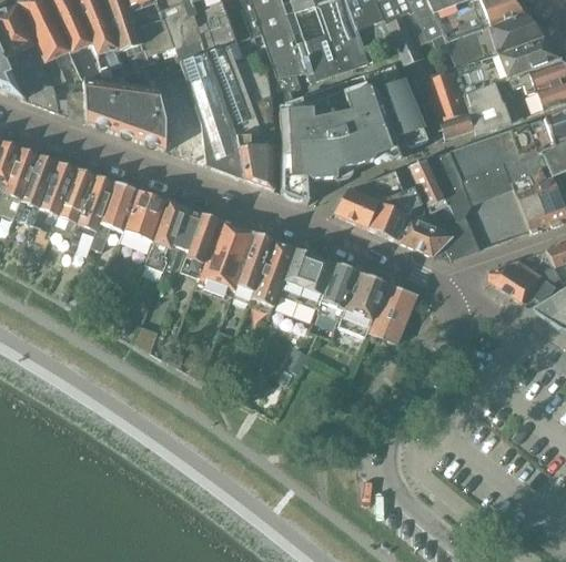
[(70,50),(47,0),(28,0),(19,3),(53,84),(54,83),(66,79),(57,57),(70,50)]
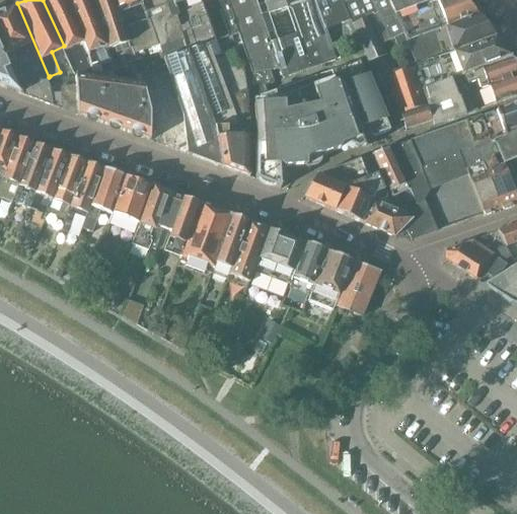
[(43,0),(64,46),(77,73),(77,74),(92,71),(86,53),(90,52),(68,0),(43,0)]
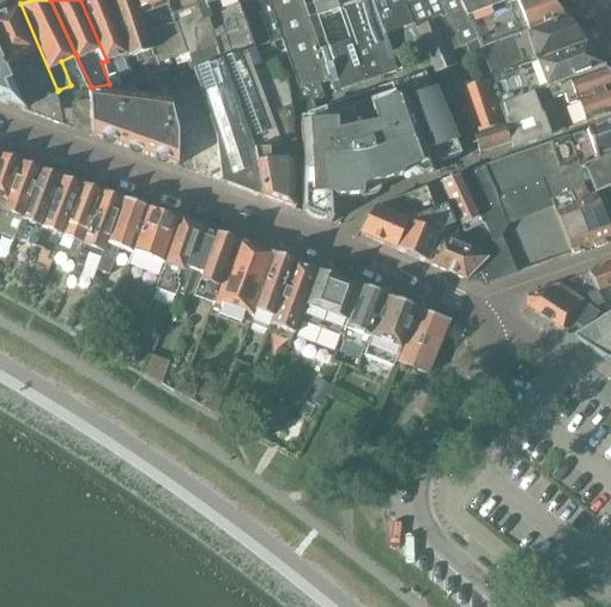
[(80,0),(107,61),(102,62),(109,84),(109,86),(137,79),(137,80),(138,80),(129,55),(127,48),(109,0),(80,0)]
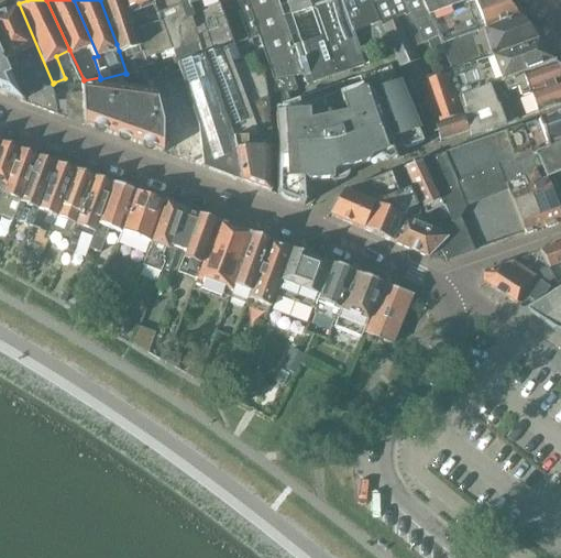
[(128,47),(131,57),(139,64),(150,61),(146,55),(127,0),(100,0),(119,51),(128,47)]
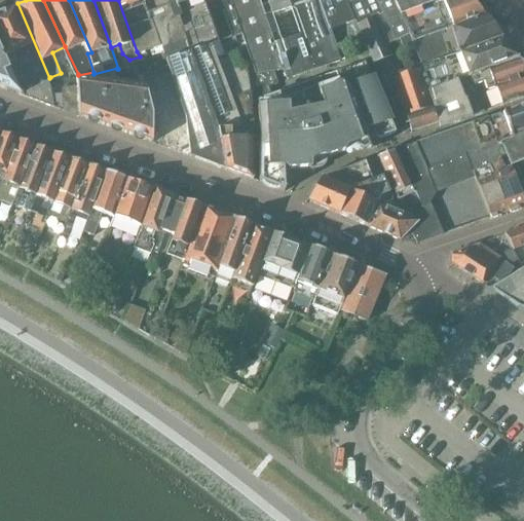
[(162,42),(148,0),(118,0),(137,51),(162,42)]
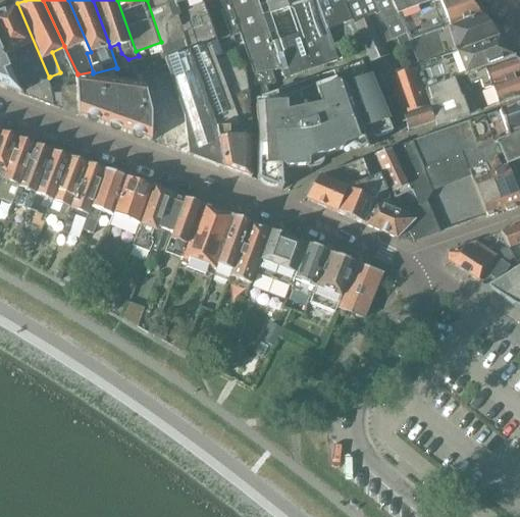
[(219,123),(253,122),(251,87),(246,60),(242,62),(237,49),(224,51),(223,49),(221,44),(218,38),(217,39),(203,0),(147,0),(161,42),(168,63),(180,99),(207,91),(219,123)]
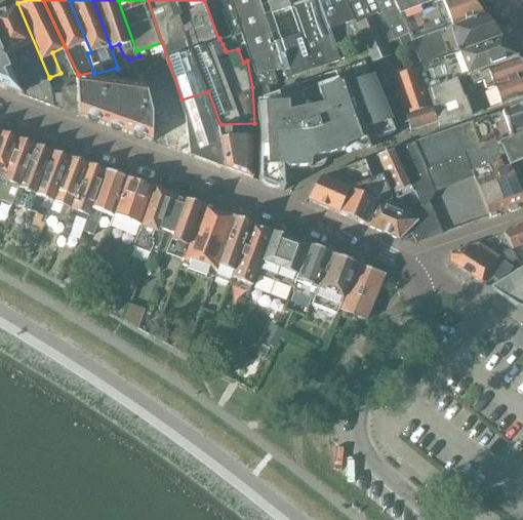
[(204,0),(218,39),(219,38),(242,30),(231,0),(204,0)]
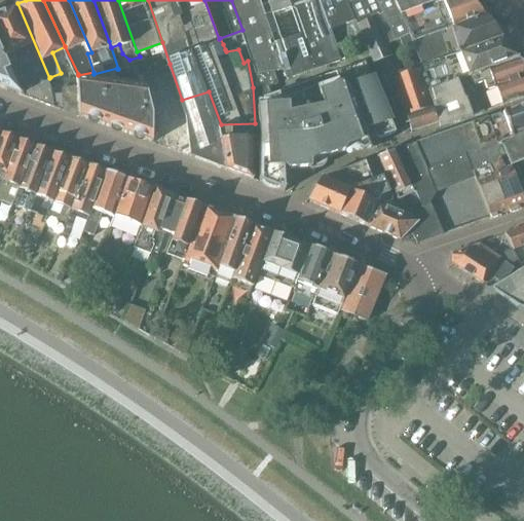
[(233,0),(258,70),(266,69),(276,68),(285,66),(262,0),(233,0)]
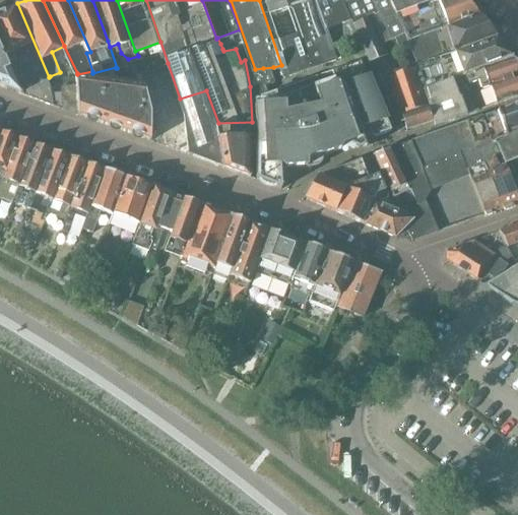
[(259,0),(281,65),(285,74),(302,69),(299,60),(309,57),(299,29),(279,37),(271,12),(290,6),(287,0),(259,0)]
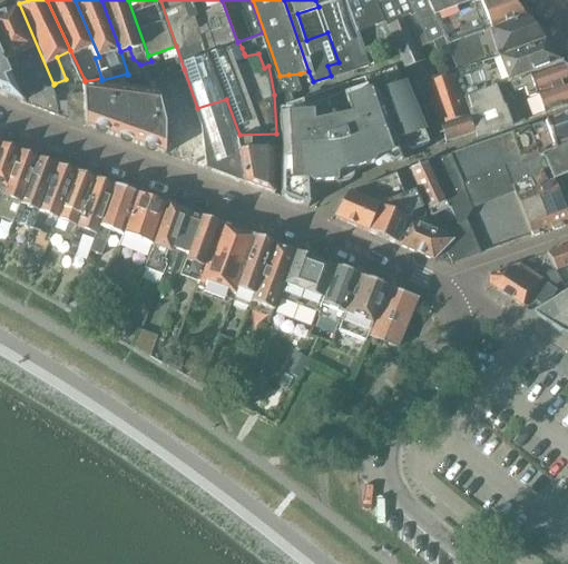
[(327,66),(331,76),(372,61),(359,25),(349,0),(315,0),(327,32),(339,62),(327,66)]
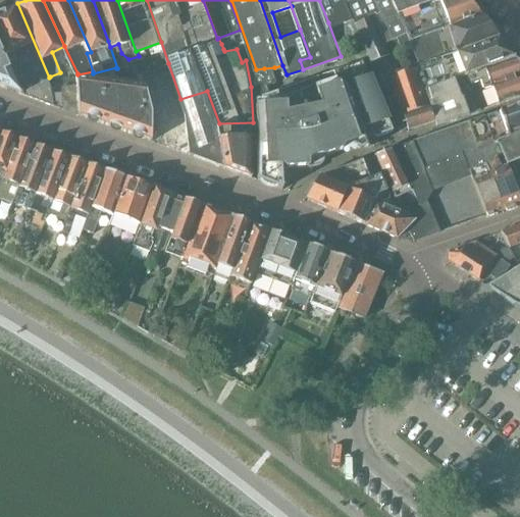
[(320,0),(328,22),(353,13),(347,0),(320,0)]
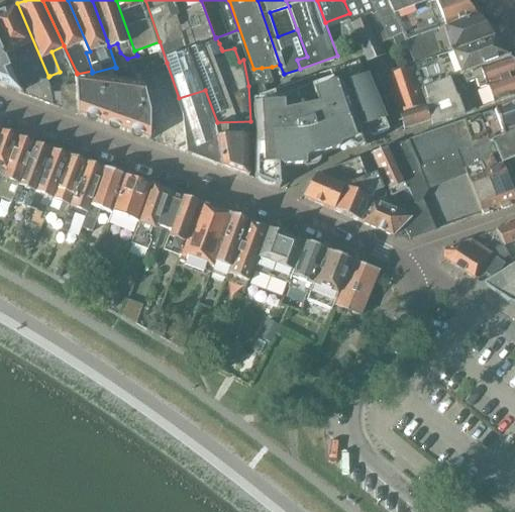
[(343,0),(349,13),(352,21),(378,9),(374,0),(343,0)]
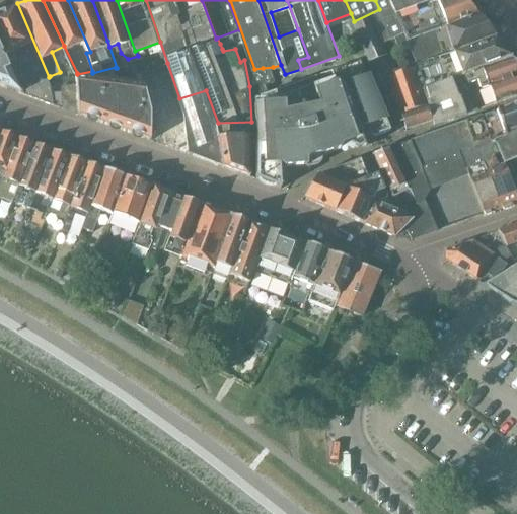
[(440,25),(431,0),(375,0),(379,9),(391,38),(396,34),(405,29),(409,37),(440,25)]
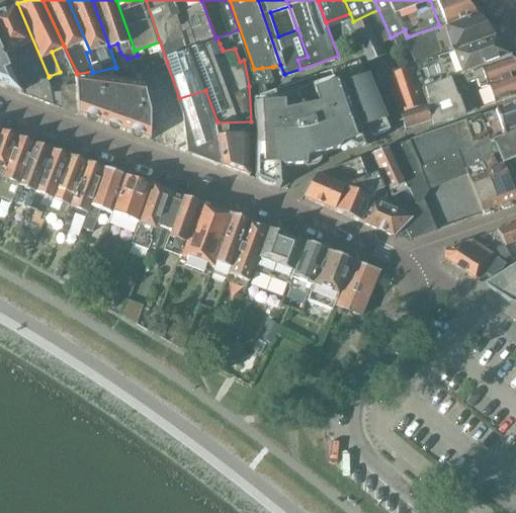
[(479,11),(469,0),(430,0),(439,25),(479,11)]
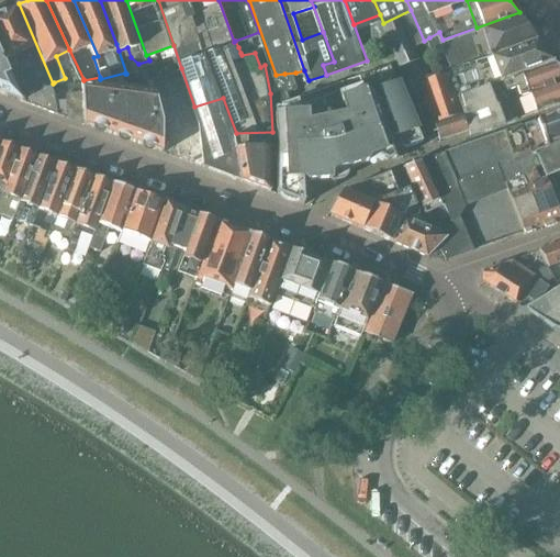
[(53,84),(19,3),(0,10),(0,43),(7,57),(24,98),(59,111),(56,88),(54,82),(53,84)]
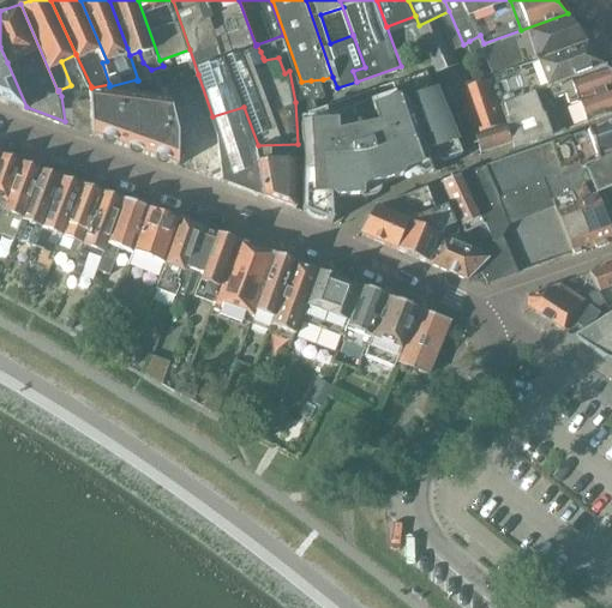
[(454,48),(463,44),(449,11),(420,24),(439,70),(459,60),(454,48)]
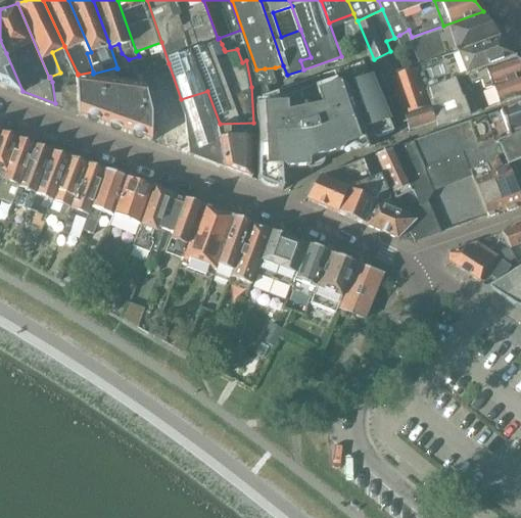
[(409,30),(399,35),(410,61),(412,65),(419,63),(502,34),(483,11),(443,26),(412,37),(409,30)]
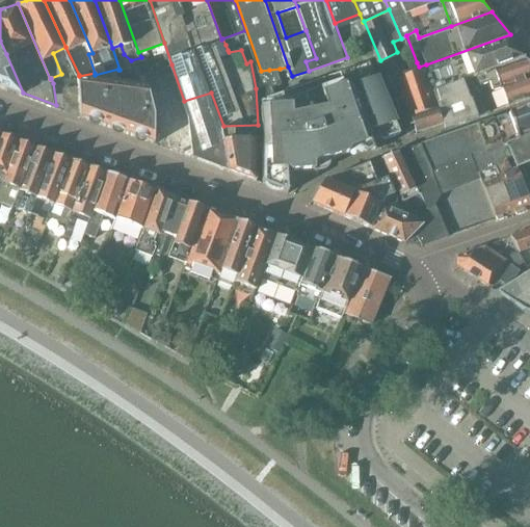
[(480,114),(491,110),(481,82),(479,82),(476,73),(526,55),(510,34),(426,64),(434,88),(464,78),(480,114)]
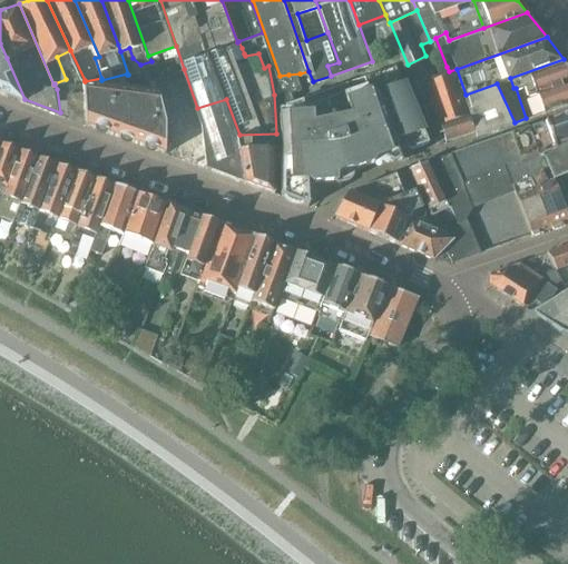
[(0,90),(25,99),(7,58),(0,43),(0,90)]
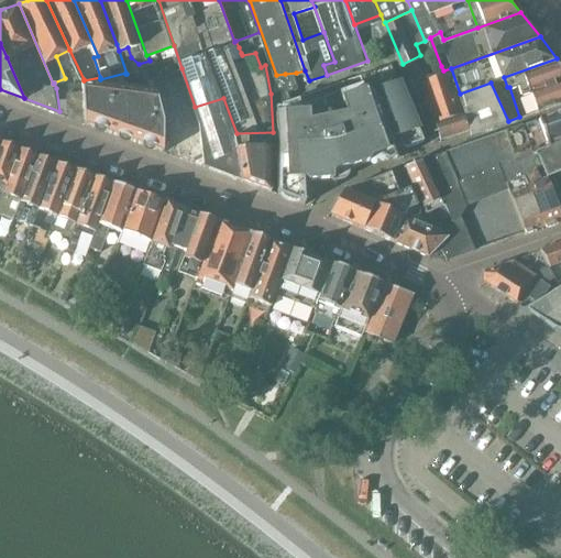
[(250,44),(239,47),(241,53),(252,50),(250,44)]
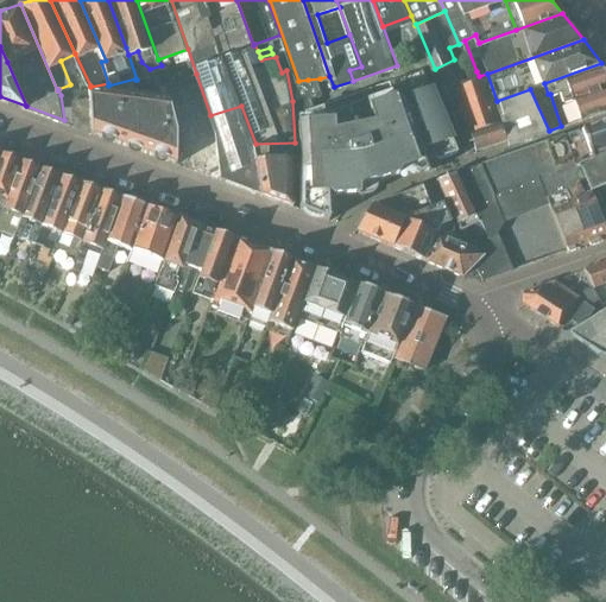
[(550,94),(562,89),(566,100),(575,96),(605,84),(605,68),(601,63),(544,83),(548,94),(550,94)]
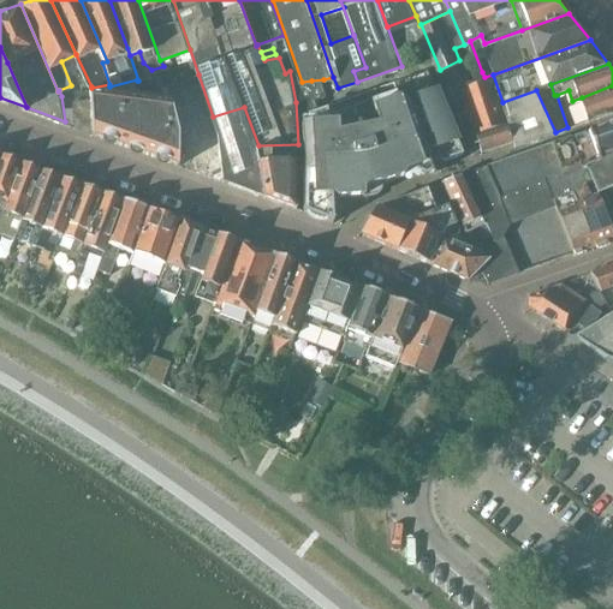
[(314,117),(304,120),(307,157),(305,208),(308,209),(315,214),(321,216),(329,216),(335,219),(335,216),(335,212),(340,204),(341,195),(364,193),(365,195),(379,191),(381,189),(384,186),(384,180),(406,173),(410,174),(422,171),(424,172),(426,173),(438,169),(436,167),(434,161),(465,151),(429,67),(311,108),(314,117)]
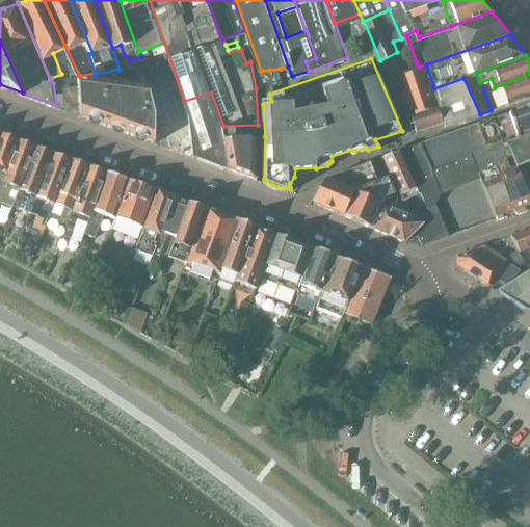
[(420,68),(400,75),(418,129),(446,121),(434,88),(426,64),(419,67),(420,68)]
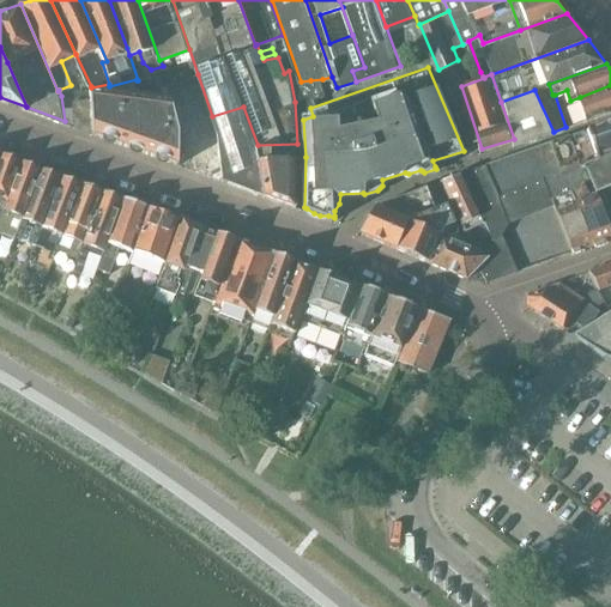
[(91,87),(95,132),(180,161),(180,125),(179,125),(169,84),(140,91),(137,80),(137,79),(109,86),(109,84),(91,87)]
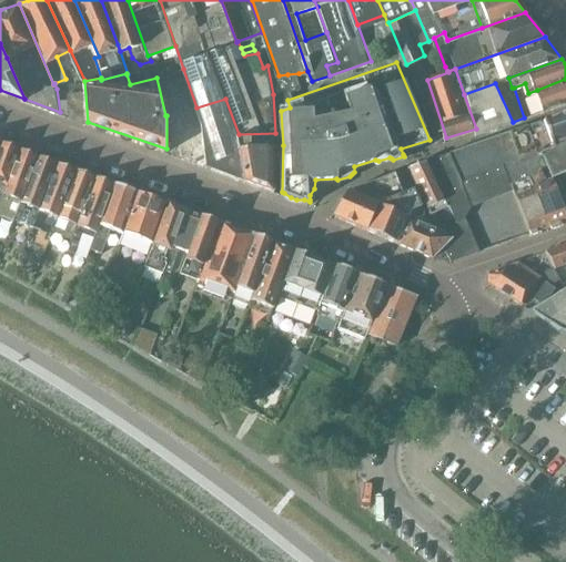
[(287,74),(292,90),(303,87),(299,73),(287,74)]
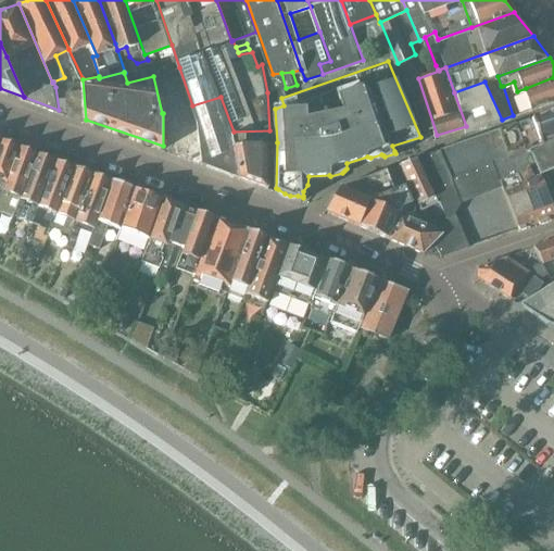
[(286,88),(281,73),(273,74),(275,99),(288,95),(286,88)]
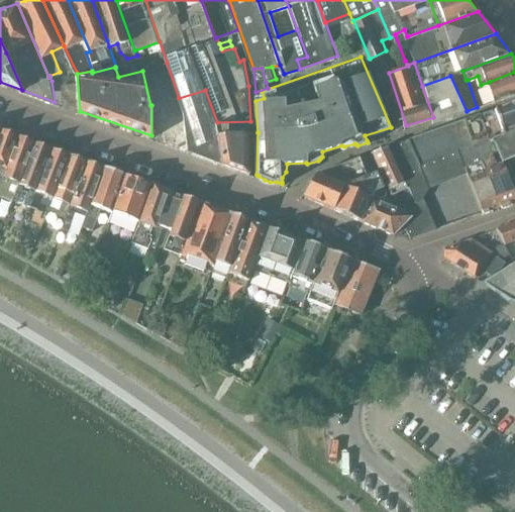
[(514,72),(489,82),(496,99),(514,93),(514,72)]
